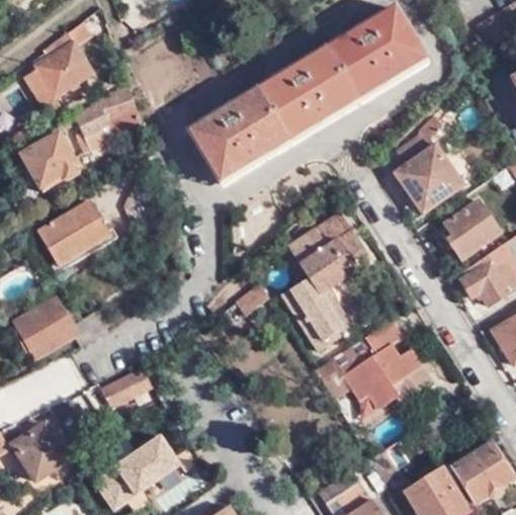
[(84,21),(101,9),(99,3),(80,17),(83,22),(84,21)]
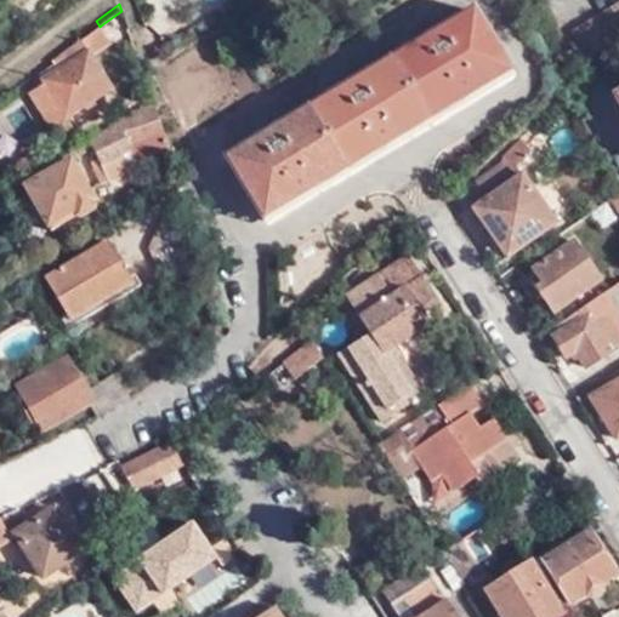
[(271,22),(261,6),(249,13),(259,29),(271,22)]
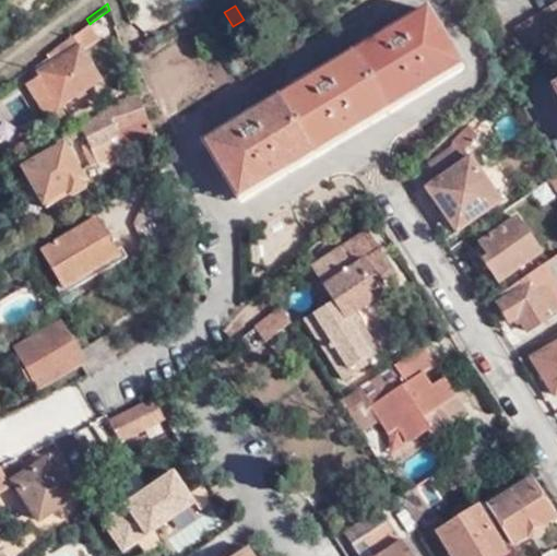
[(237,197),(443,72),(425,43),(440,34),(425,7),(202,139),(237,197)]
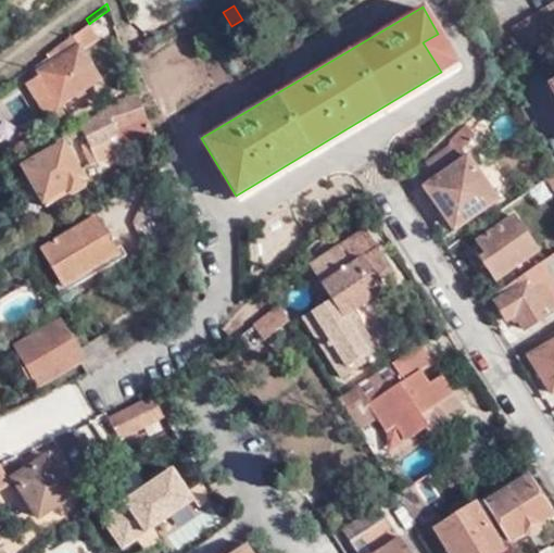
[(117,37),(109,10),(90,23),(89,24),(95,32),(92,34),(99,44),(117,37)]
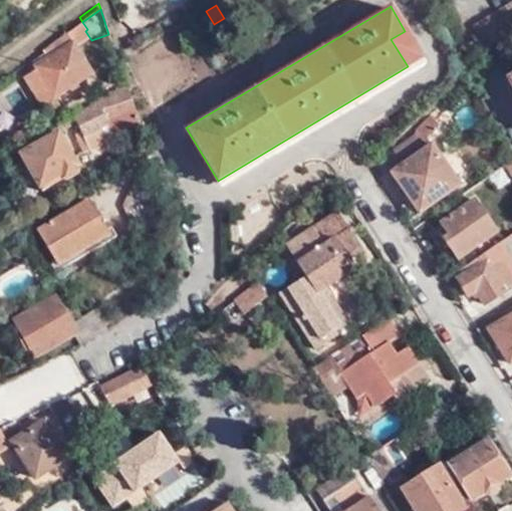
[(408,66),(421,59),(405,31),(391,39),(408,66)]
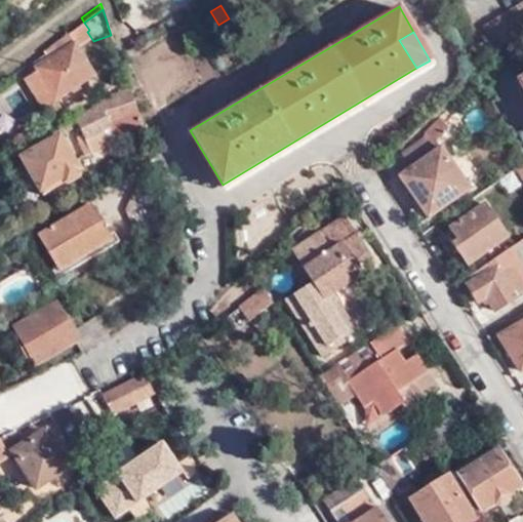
[(92,71),(72,37),(34,61),(34,63),(24,71),(35,88),(32,90),(39,102),(52,93),(54,95),(92,71)]
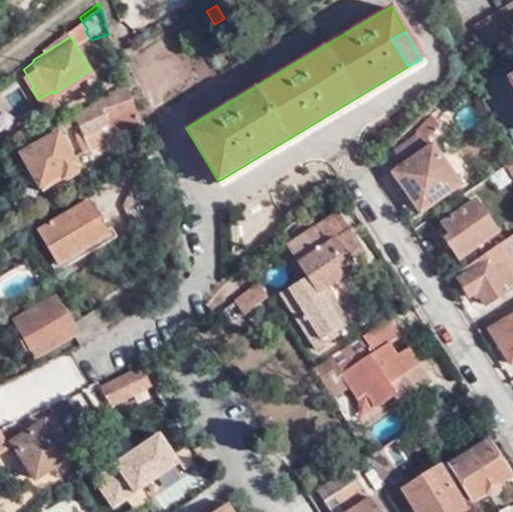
[(425,66),(421,59),(408,66),(218,181),(221,187),(425,66)]
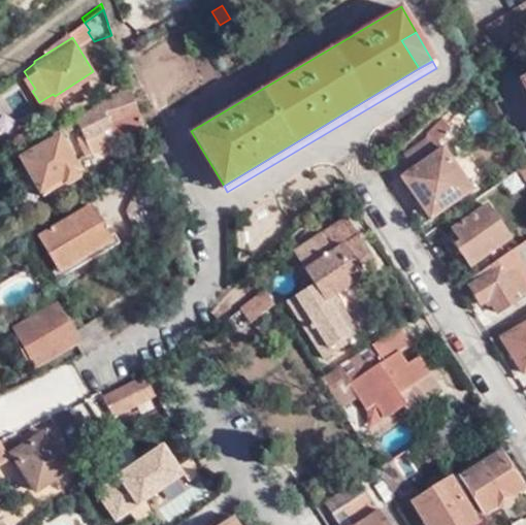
[(100,102),(110,95),(129,90),(128,84),(110,91),(96,99),(96,101),(72,115),(74,119),(76,118),(100,103),(100,102)]
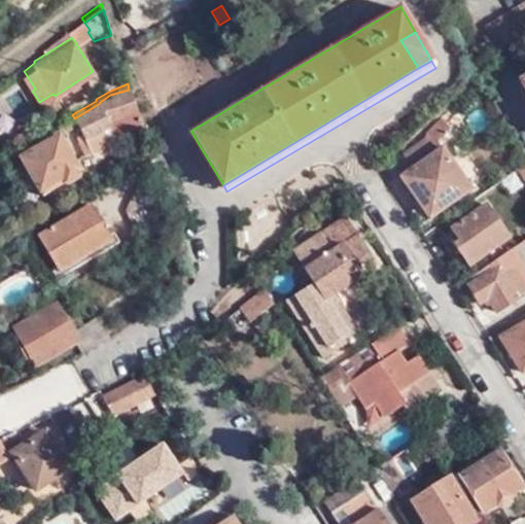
[(112,132),(140,124),(135,109),(129,90),(110,95),(100,102),(100,103),(76,117),(74,118),(92,149),(108,140),(102,129),(108,126),(112,132)]
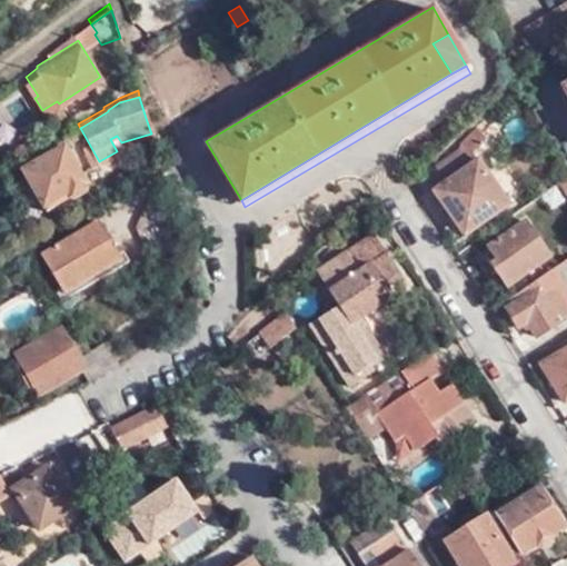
[(486,140),(479,130),(460,141),(463,145),(435,162),(445,180),(430,189),(463,235),(506,202),(478,161),(477,162),(471,155),(486,140)]
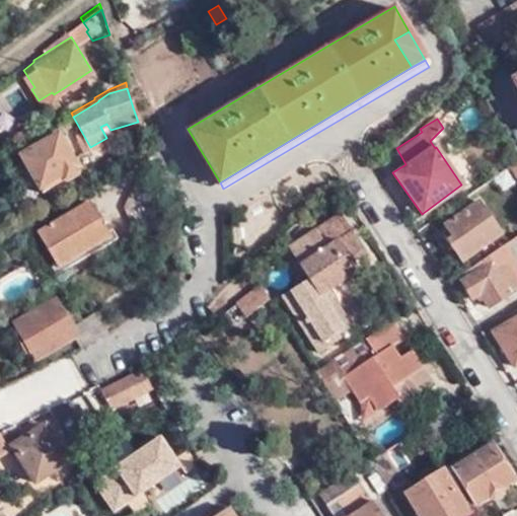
[(56,127),(37,137),(40,143),(22,153),(43,190),(79,168),(56,127)]
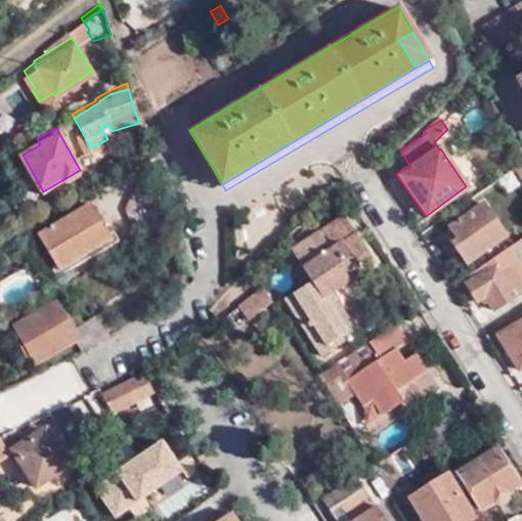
[(167,211),(158,196),(130,208),(138,225),(167,211)]
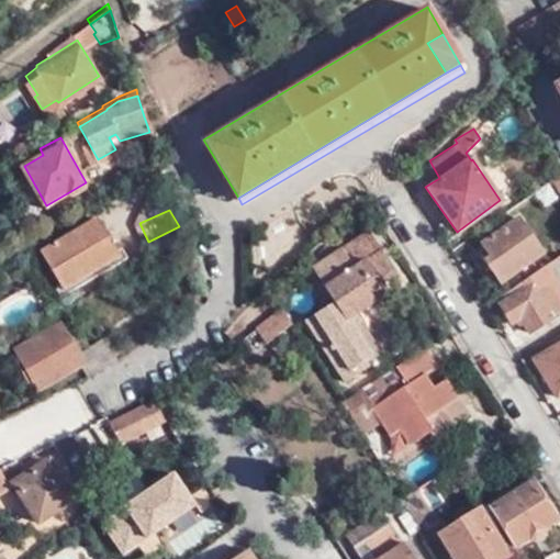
[(501,279),(541,253),(519,217),(484,242),(490,255),(486,258),(501,279)]
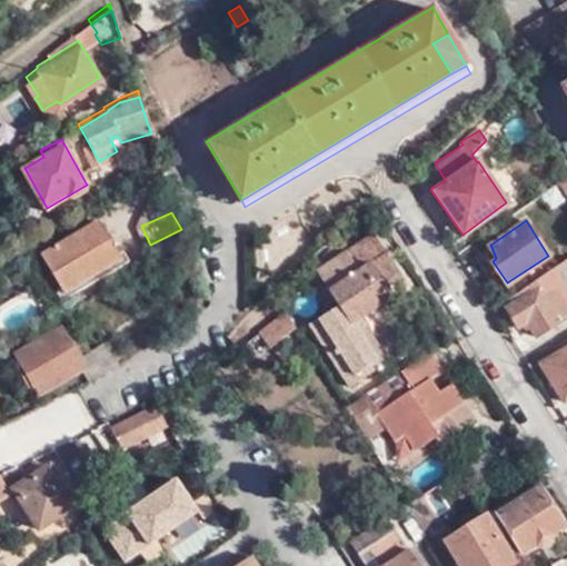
[(119,258),(97,221),(40,252),(65,291),(119,258)]
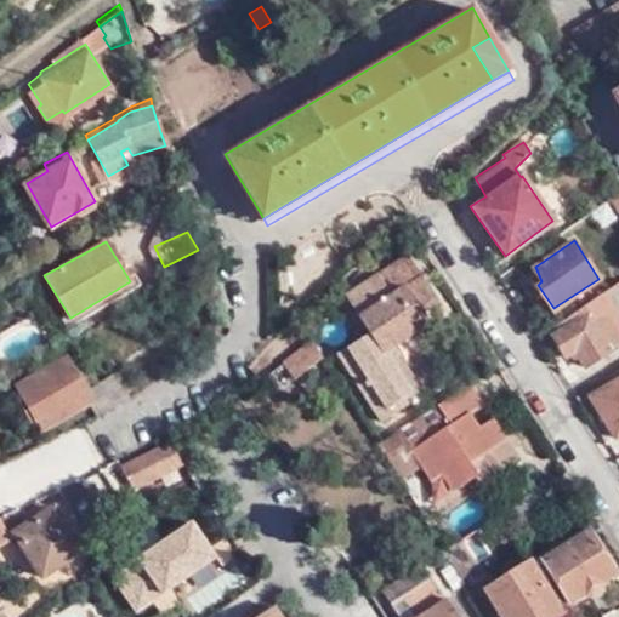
[(331,348),(374,416),(410,394),(380,346),(425,319),(421,309),(436,301),(407,252),(351,286),(355,292),(346,298),(364,327),(331,348)]
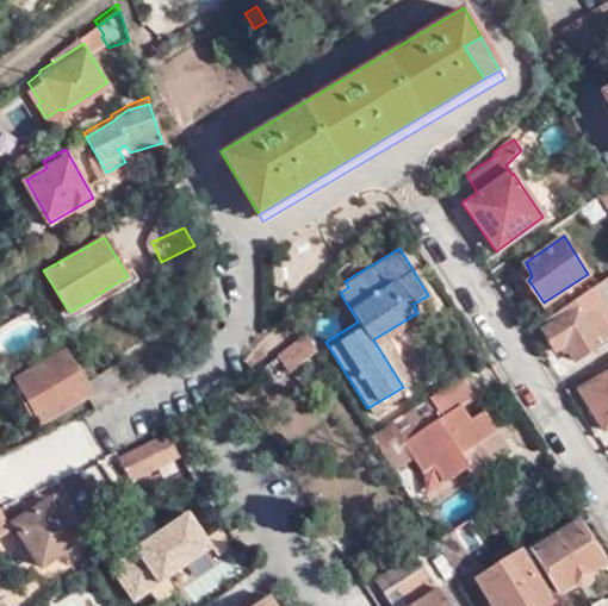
[(607,275),(538,324),(556,349),(565,345),(575,360),(607,336),(607,310),(602,314),(593,297),(607,286),(607,275)]
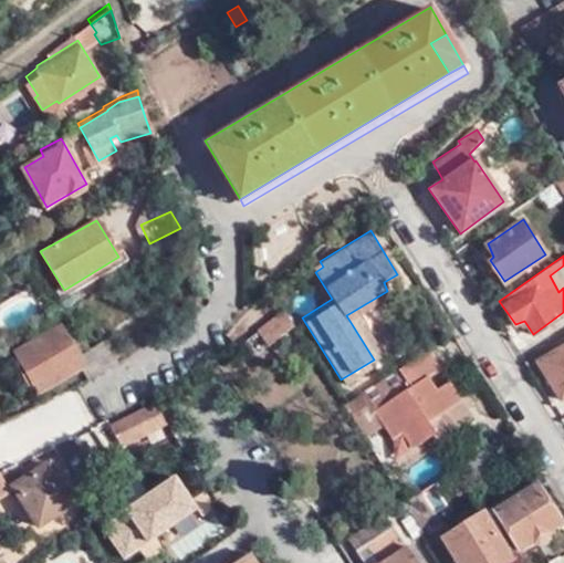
[(293,326),(283,310),(257,330),(267,344),(293,326)]
